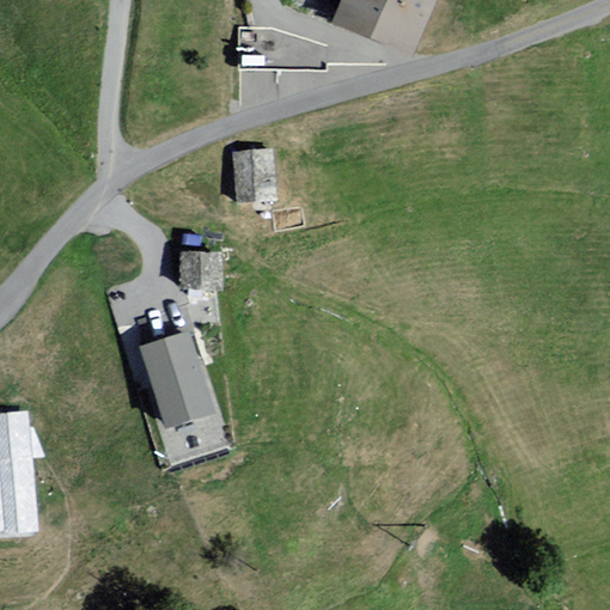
[(331,0),(329,11),(410,40),(424,0),(331,0)]
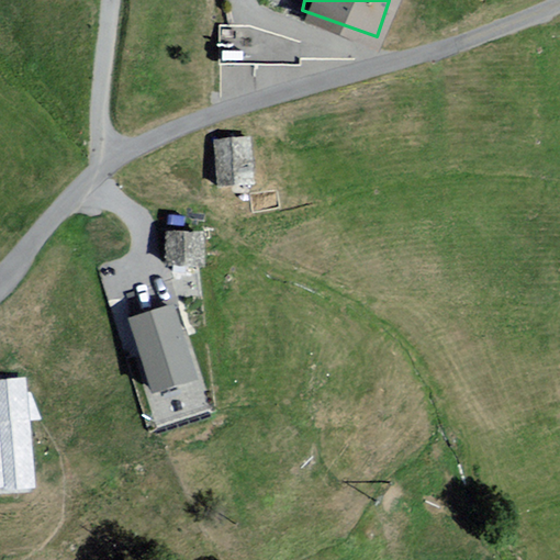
[(253,136),(214,138),(217,186),(255,182),(253,136)]
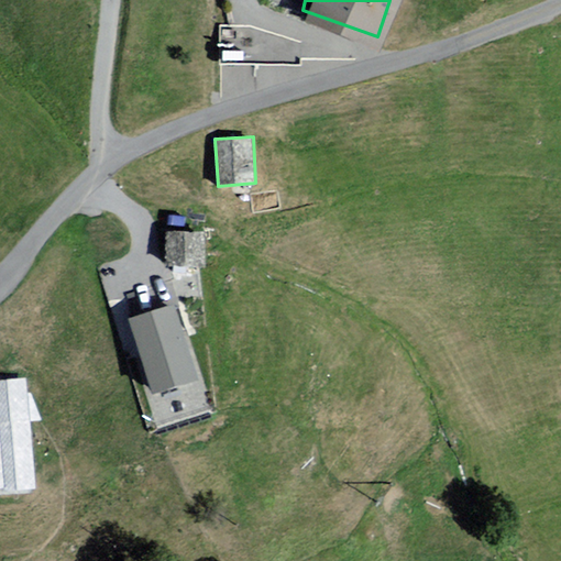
[(206,233),(167,230),(165,262),(204,264),(206,233)]
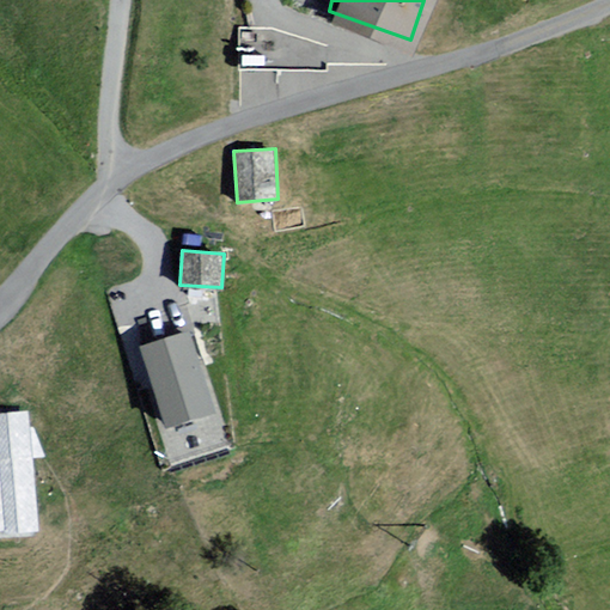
[(175,284),(113,299),(124,346),(187,330),(175,284)]
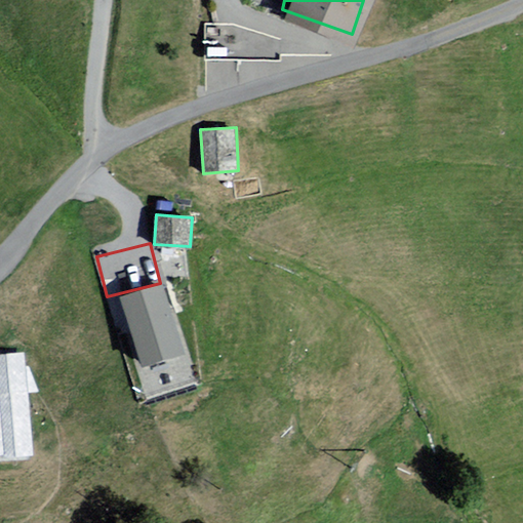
[(166,285),(124,297),(145,366),(187,355),(166,285)]
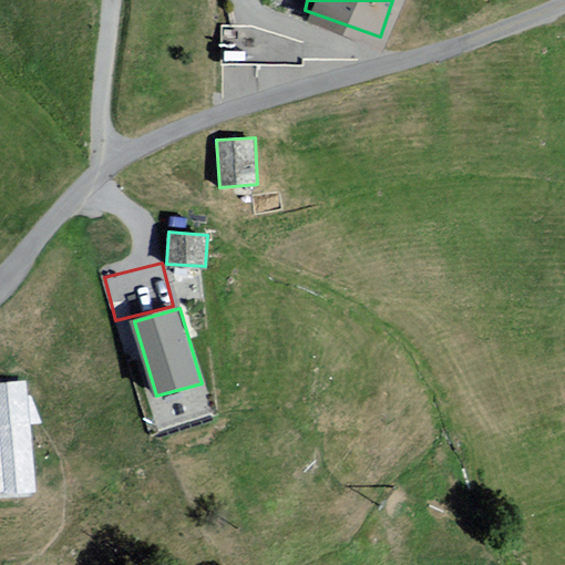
[(0,497),(34,495),(27,380),(0,382),(0,497)]
